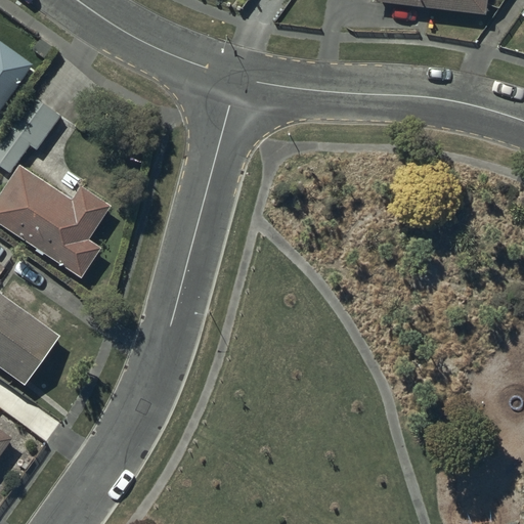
[(486,0),(375,0),(375,3),(485,14),(486,0)]
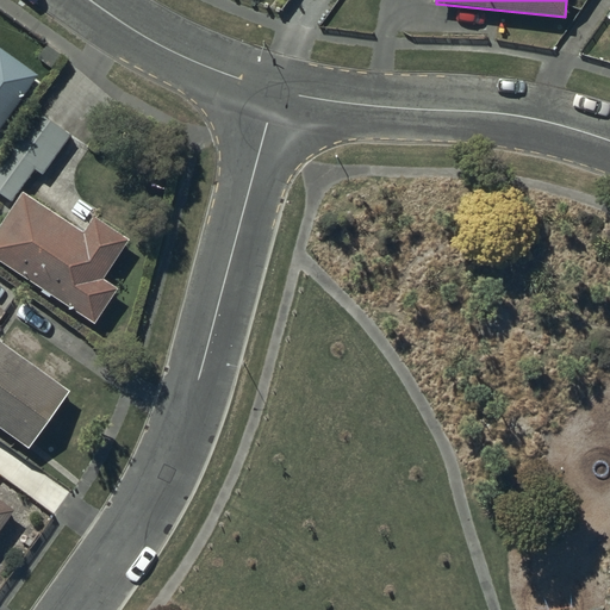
[(0,128),(37,75),(0,49),(0,128)]
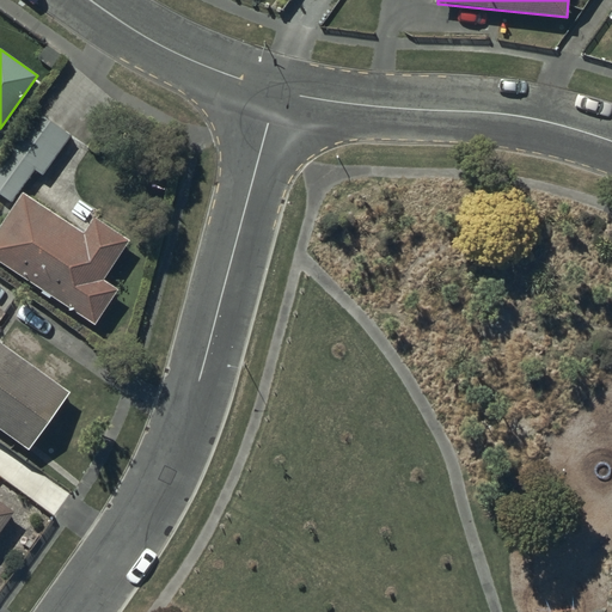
[(69,135),(26,106),(0,144),(0,195),(11,203),(35,169),(42,173),(69,135)]
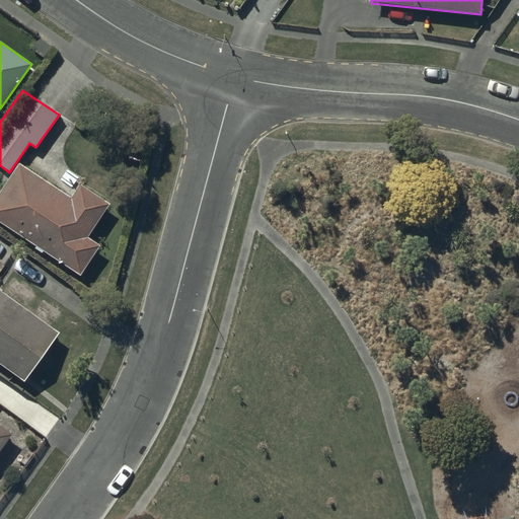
[(19,162),(0,191),(0,220),(80,276),(100,246),(88,237),(112,205),(80,184),(71,198),(19,162)]
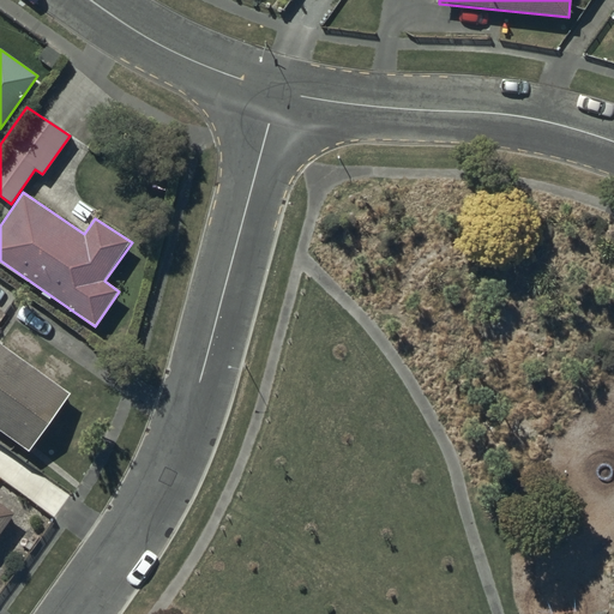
[(0,342),(0,429),(29,452),(72,395),(0,342)]
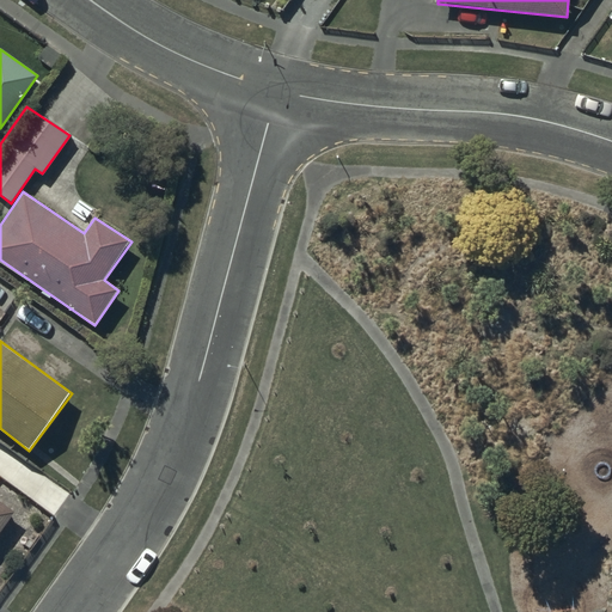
[(0,501),(0,530),(13,510),(0,501)]
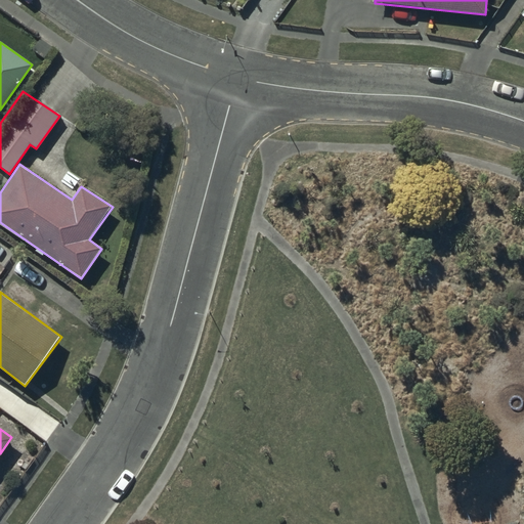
All buildings are outlined.
